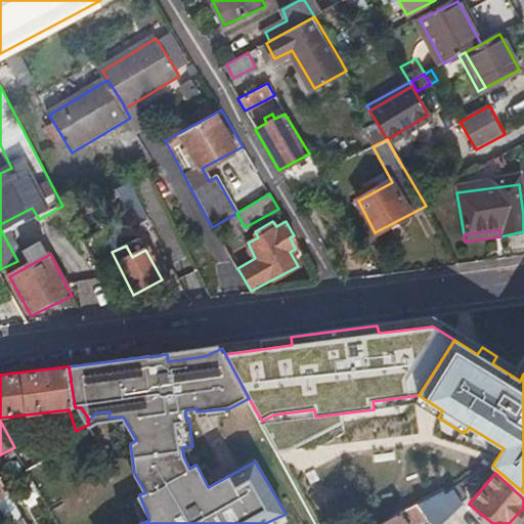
[(2,481),(0,477),(0,498),(9,493),(2,481)]
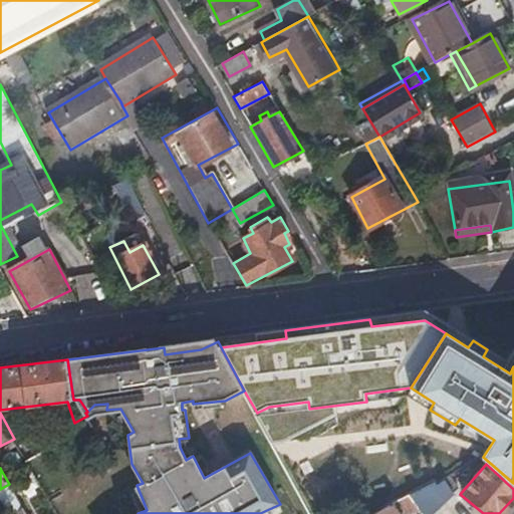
[(431,513),(456,487),(450,475),(434,485),(432,482),(410,494),(419,506),(424,513),(431,513)]
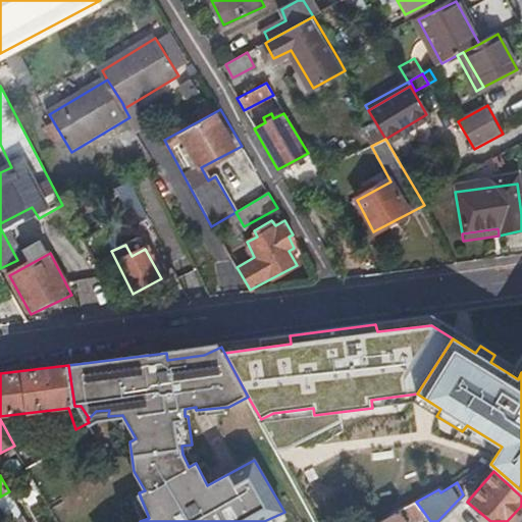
[(411,504),(379,521),(411,521),(425,514),(416,502),(411,504)]
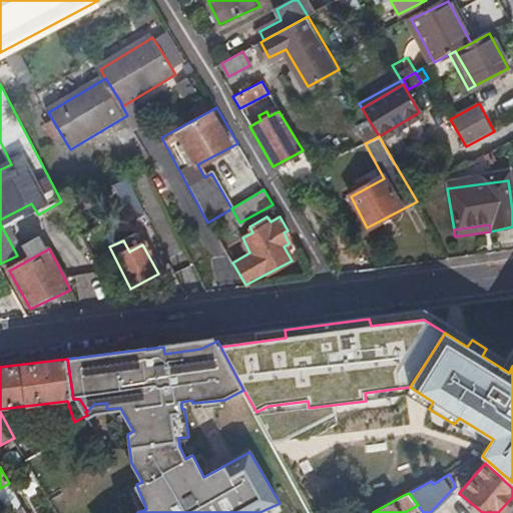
[(373,512),(364,496),(346,506),(349,512),(373,512)]
